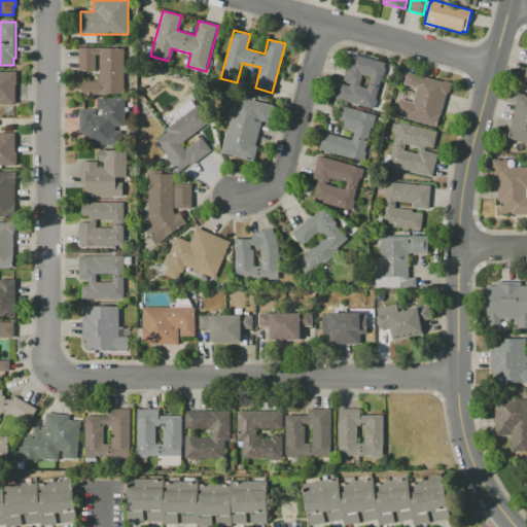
[(81,94),(81,80),(99,80),(99,55),(96,55),(96,71),(81,71),(81,48),(125,48),(125,93),(81,94)]
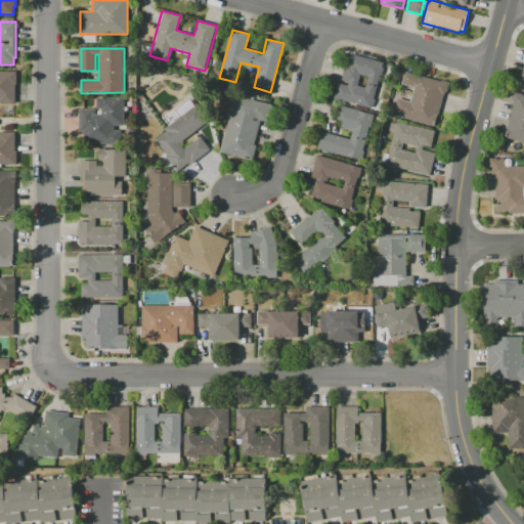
[(334,98),(337,83),(347,85),(348,82),(342,81),(346,63),(348,64),(351,54),(383,62),(374,99),(375,99),(373,108),(334,98)]
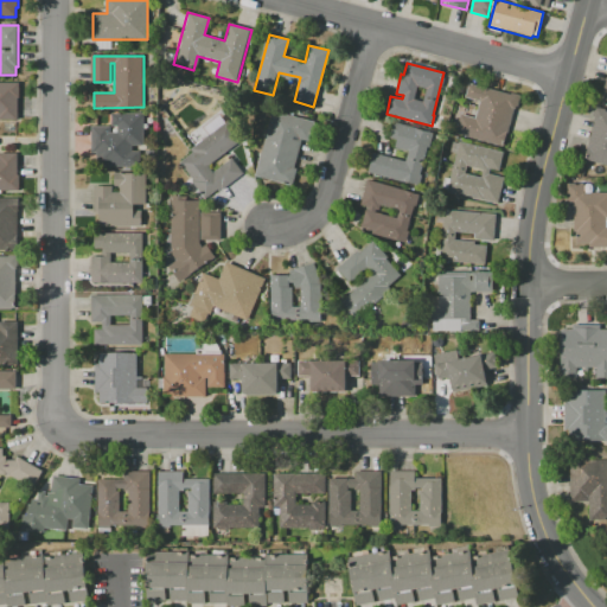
[(0,83),(18,83),(18,97),(16,97),(16,119),(0,119),(0,83)]
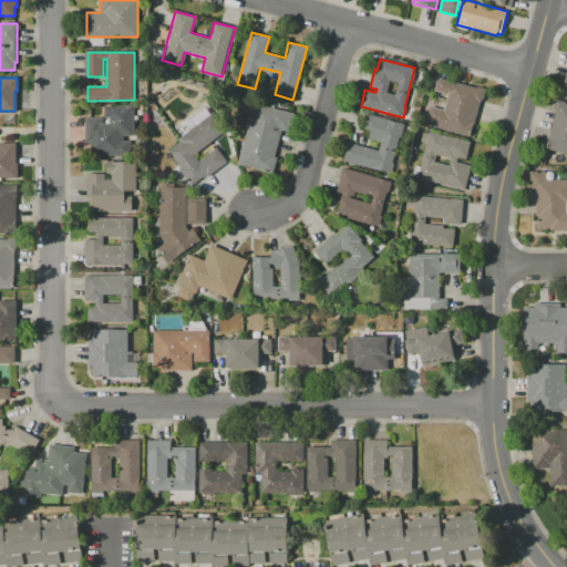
[(486,89),(483,101),(481,100),(471,136),(425,124),(431,106),(444,110),(449,94),(434,91),(437,78),(477,88),(477,86),(486,89)]
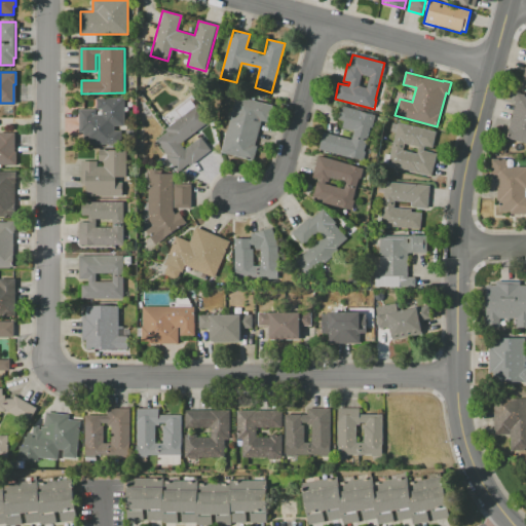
[(517,92),(525,95),(525,97),(525,143),(506,139),(515,105),(514,105),(517,92)]
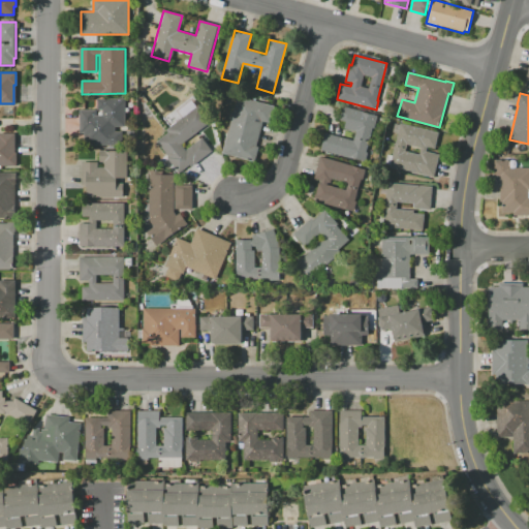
[(222,154),(237,97),(274,106),(270,124),(261,122),(255,146),(258,147),(254,162),(222,154)]
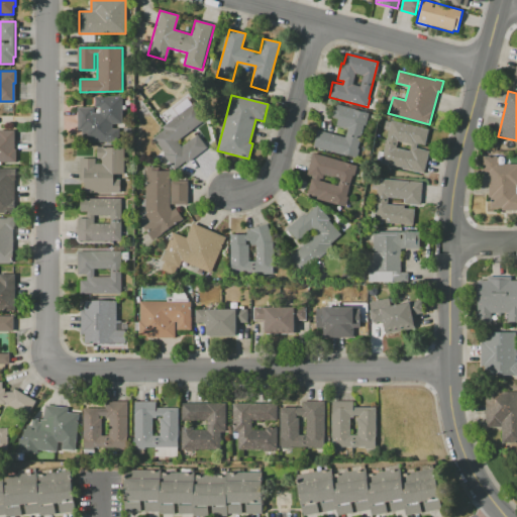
[(119,141),(78,141),(78,107),(94,107),(94,113),(99,113),(99,108),(95,108),(95,96),(122,96),(123,124),(112,124),(112,129),(119,129),(119,141)]
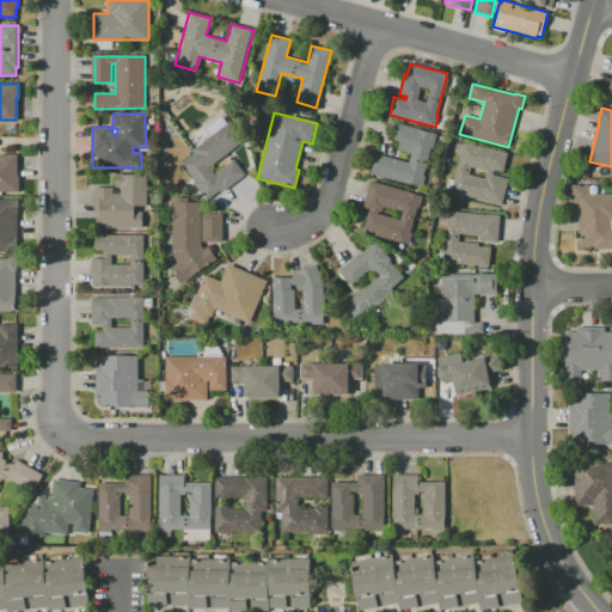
[(230,122),(244,140),(209,166),(214,173),(233,159),(245,175),(210,201),(182,163),(194,153),(193,151),(230,122)]
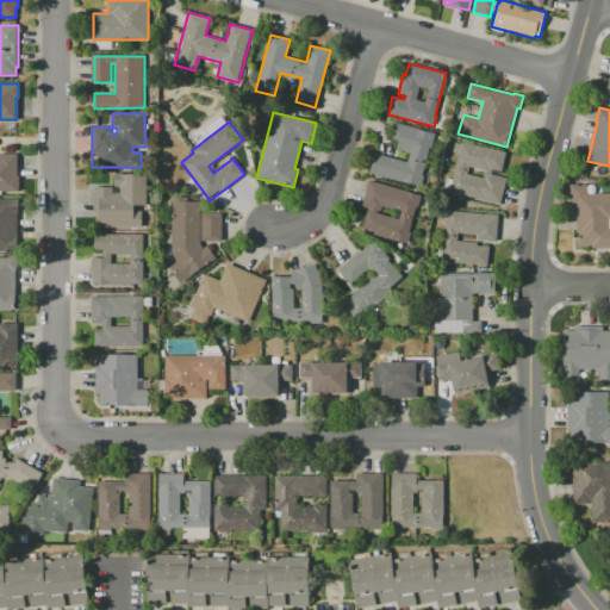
[(435,134),(433,145),(430,144),(422,176),(424,176),(422,187),(369,174),(375,153),(408,162),(410,153),(397,149),(399,141),(392,138),(396,123),(435,134)]
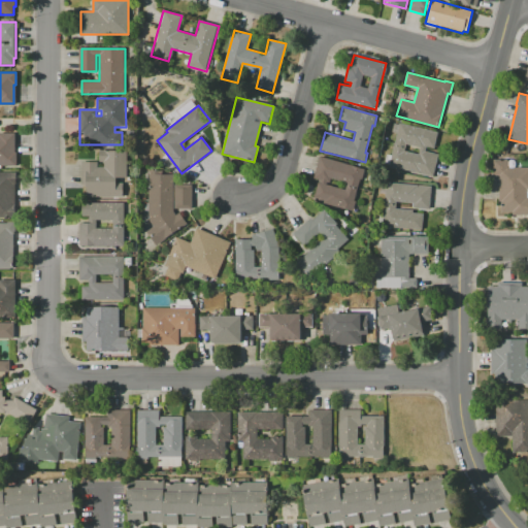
[(432,176),(389,165),(400,123),(438,133),(433,149),(427,146),(425,152),(438,155),(432,176)]
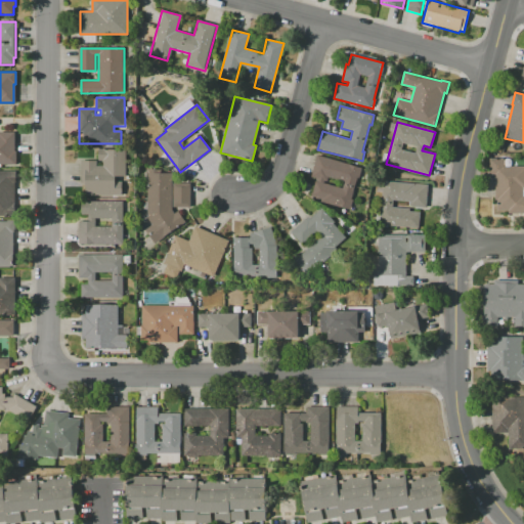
[(0,132),(14,132),(14,150),(16,150),(16,164),(0,164),(0,132)]
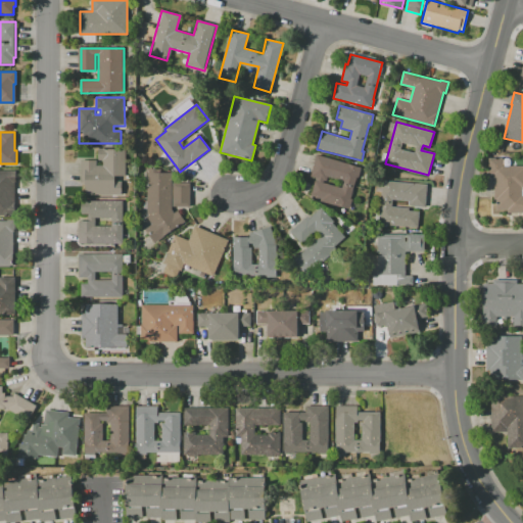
[(82,194),(82,160),(97,160),(97,164),(102,164),(102,160),(99,160),(99,149),(126,148),(126,177),(123,177),(123,194),(82,194)]
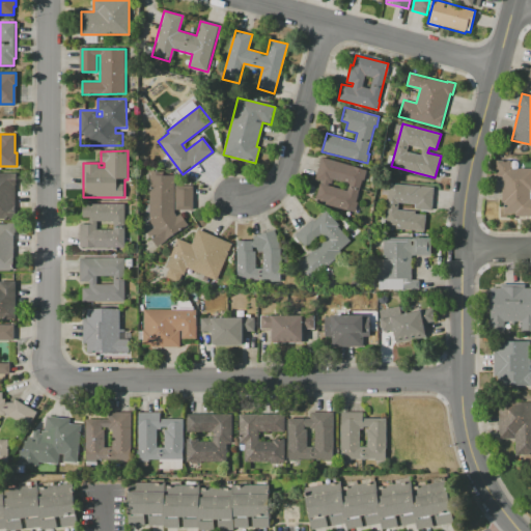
[(322,158),(367,169),(364,182),(362,180),(356,202),(358,202),(356,213),(315,202),(320,184),(322,184),(323,182),(315,179),(322,158)]
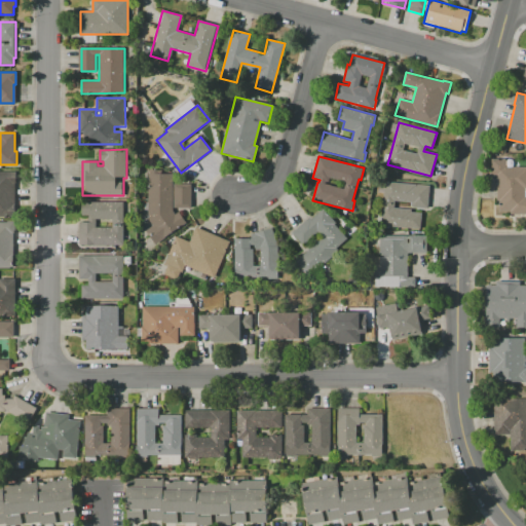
[(525,214),(511,215),(511,212),(499,212),(499,200),(498,200),(497,176),(492,176),(492,159),(505,159),(505,167),(525,167),(525,188),(525,196),(525,214)]
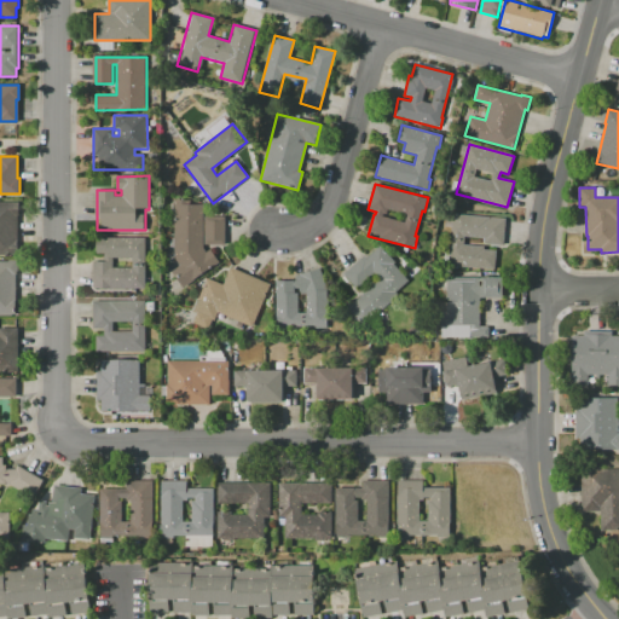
[(175,258),(174,258),(174,201),(203,200),(203,215),(225,215),(226,246),(203,246),(203,249),(206,252),(210,249),(219,262),(183,288),(172,271),(180,265),(175,258)]
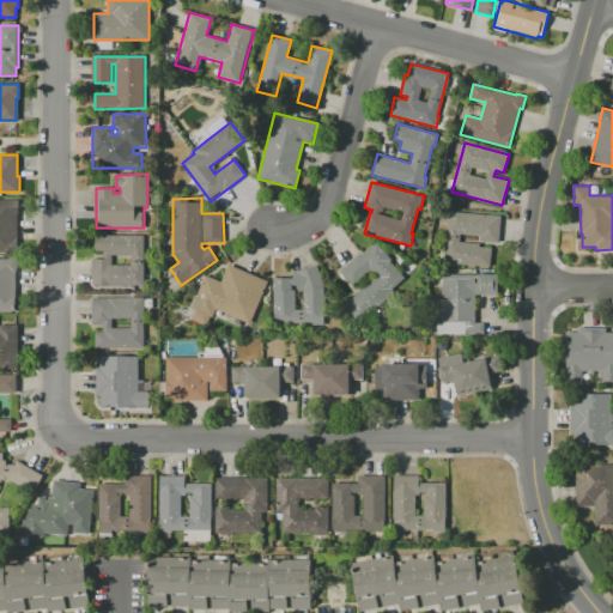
[(0,201),(18,201),(18,213),(18,253),(0,253),(0,201)]
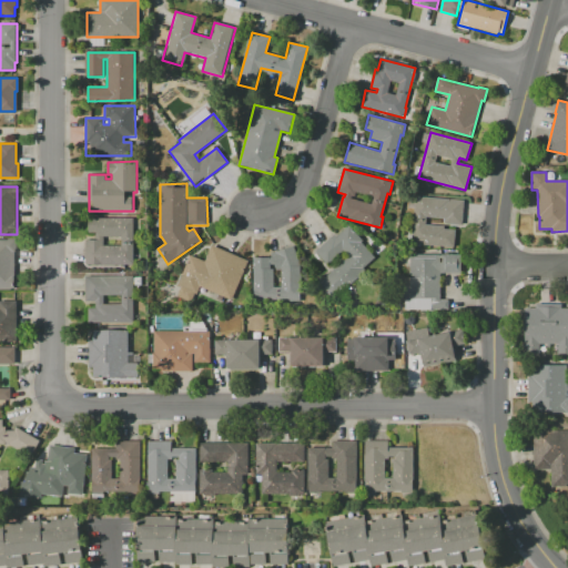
[(415,196),(464,200),(462,225),(444,224),(444,219),(426,217),(425,224),(444,225),(444,229),(455,230),(454,247),(412,244),(415,196)]
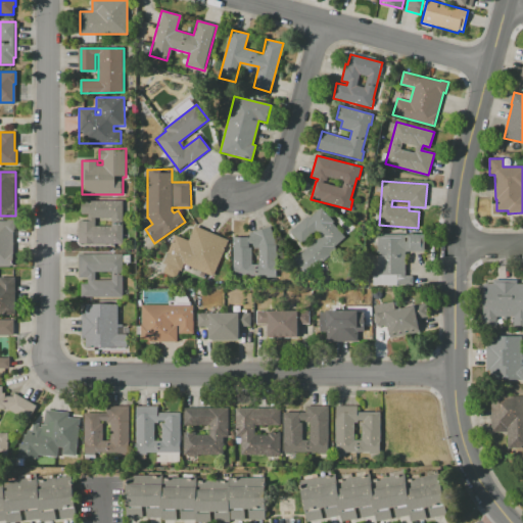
[(123,201),(123,243),(82,243),(82,221),(89,221),(89,215),(82,215),(82,201),(123,201)]
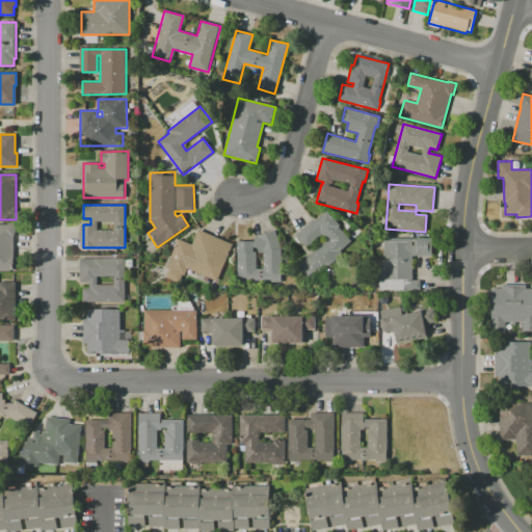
[(314,280),(299,263),(325,240),(320,234),(306,247),(296,238),(326,211),(340,225),(339,227),(352,241),(336,257),(337,258),(314,280)]
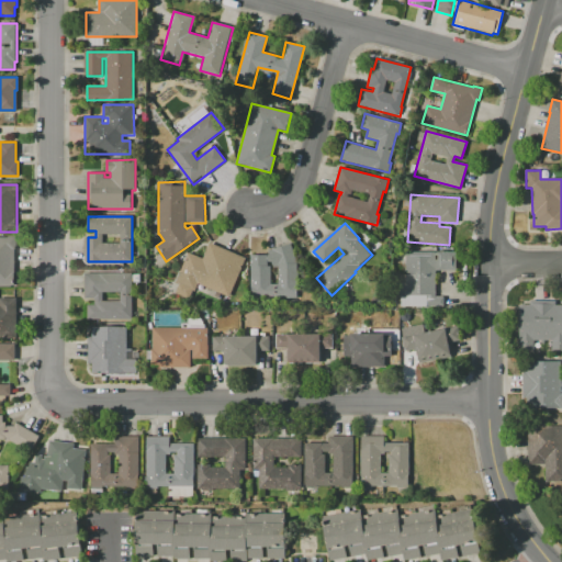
[(0,235),(15,235),(15,249),(13,249),(13,285),(0,285),(0,235)]
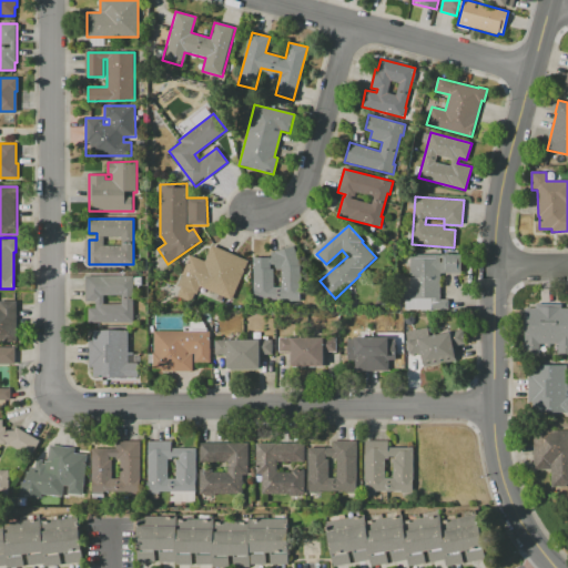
[(249,262),(232,301),(200,287),(196,294),(192,293),(189,301),(176,295),(180,287),(176,286),(190,255),(205,261),(211,246),(249,262)]
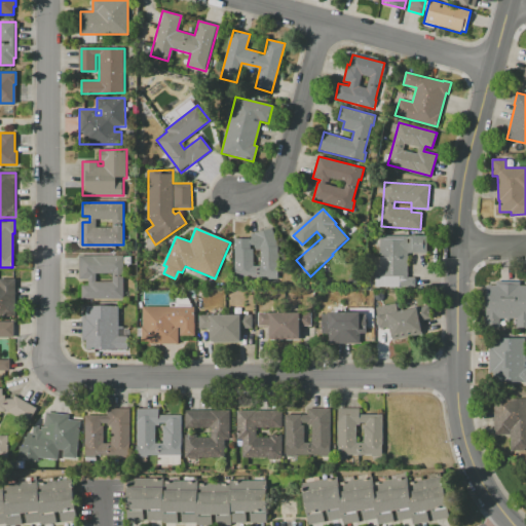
[(235,239),(252,239),(251,235),(272,228),(277,247),(277,279),(235,279),(235,239)]
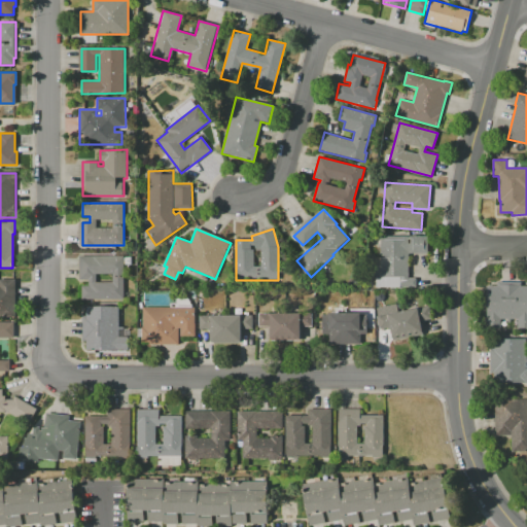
[(380,236),(430,236),(430,241),(428,241),(428,253),(409,253),(409,278),(416,278),(416,287),(376,287),(376,265),(380,265),(380,236)]
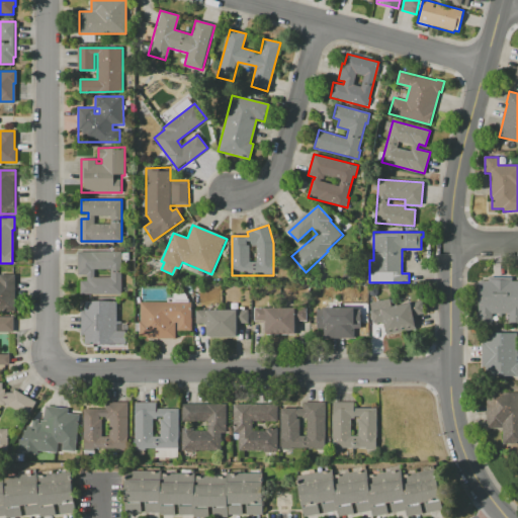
[(80,293),(80,280),(87,280),(87,274),(80,274),(79,252),(121,252),(122,293),(80,293)]
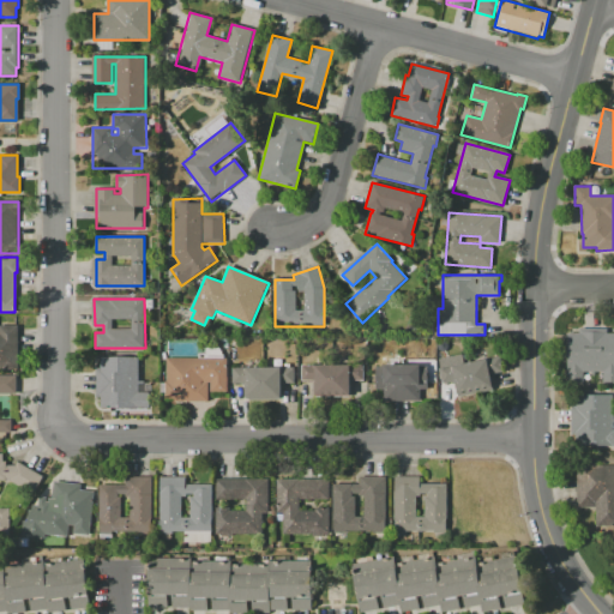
[(0,325),(18,325),(18,369),(0,369),(0,325)]
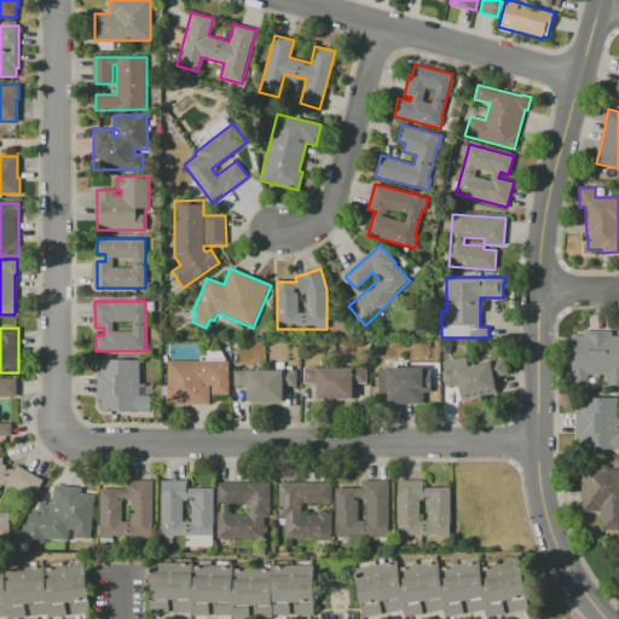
[(596,375),(586,375),(586,386),(572,386),(571,336),(580,336),(580,331),(596,331),(596,375)]
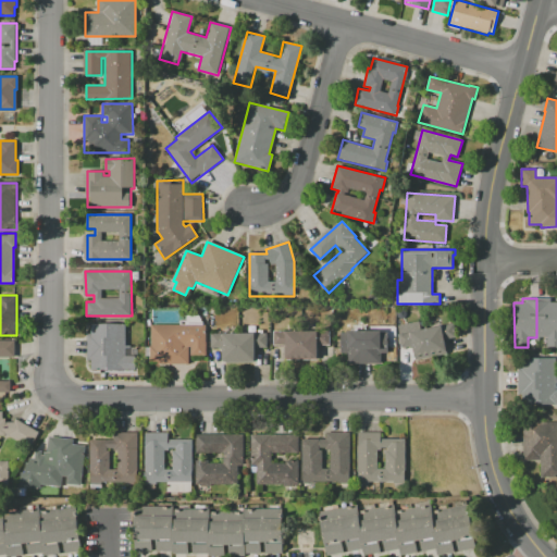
[(536,298),(551,298),(551,302),(556,301),(556,347),(546,347),(546,337),(536,337),(536,298)]
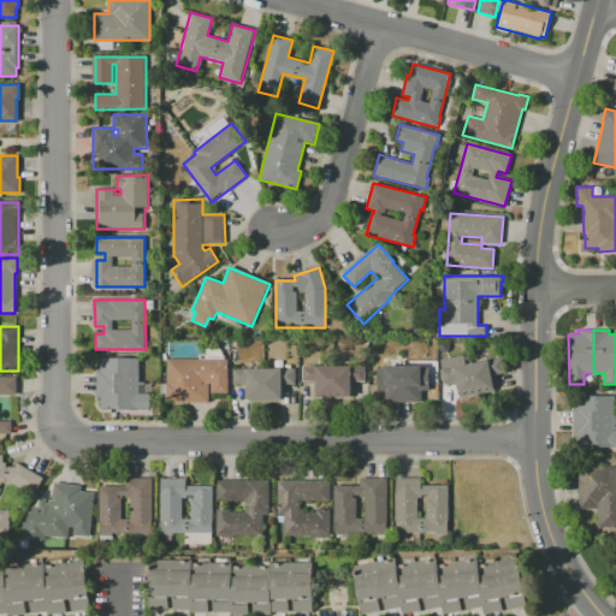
[(166,360),(200,360),(200,355),(206,355),(206,348),(223,347),(224,353),(224,356),(225,356),(225,360),(227,360),(229,392),(211,394),(211,384),(208,384),(208,402),(167,403),(166,360)]
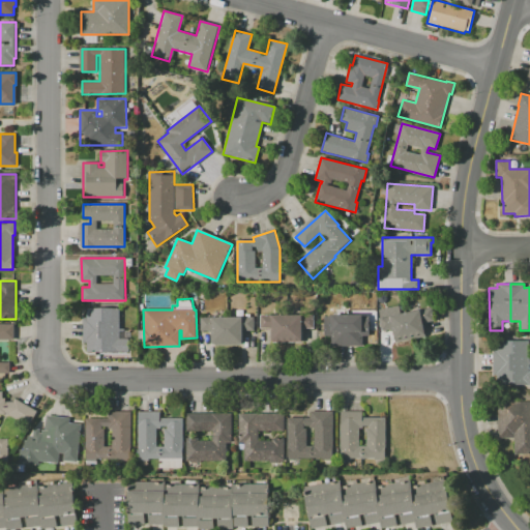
[(379,319),(432,307),(435,321),(422,323),(425,335),(395,342),(392,329),(382,331),(379,319)]
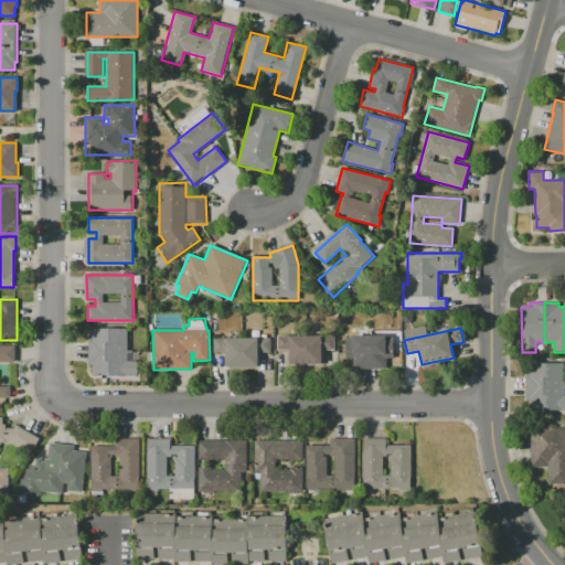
[(127,329),(128,360),(137,360),(137,374),(93,375),(93,365),(88,365),(88,339),(93,339),(93,329),(127,329)]
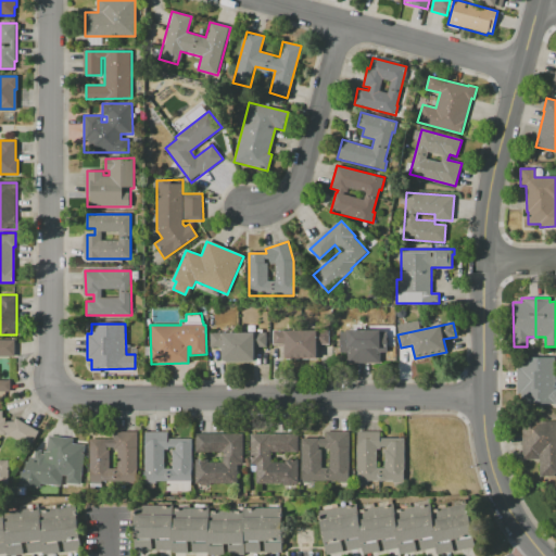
[(273,331),(329,330),(329,345),(317,345),(317,357),(285,357),(285,345),(273,345),(273,331)]
